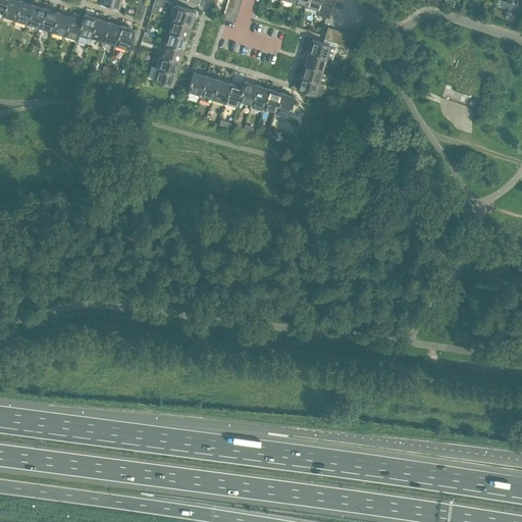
[(20,0),(19,0),(7,0),(4,9),(1,19),(2,19),(3,15),(14,18),(12,22),(13,22),(20,0)]
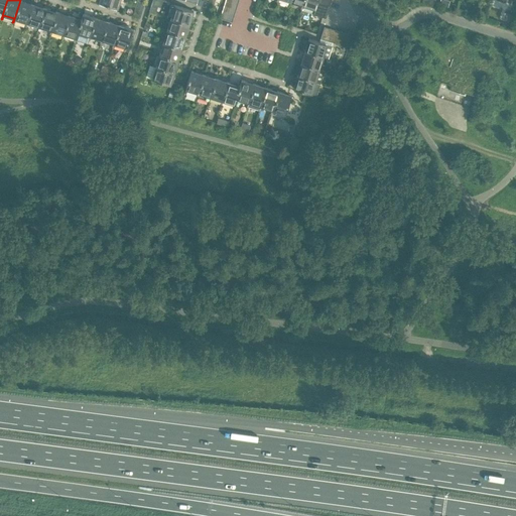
[(25,26),(32,4),(20,0),(13,22),(14,23),(15,19),(26,22),(24,26),(25,26)]
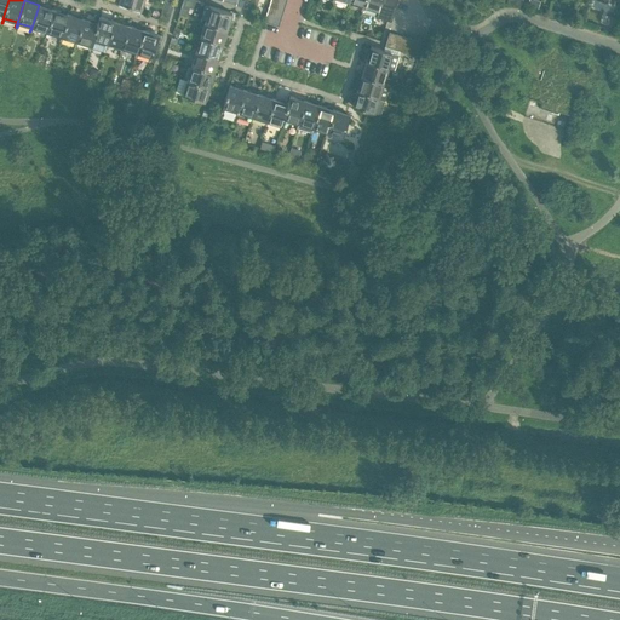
[(141,10),(143,0),(119,0),(119,3),(141,10)]
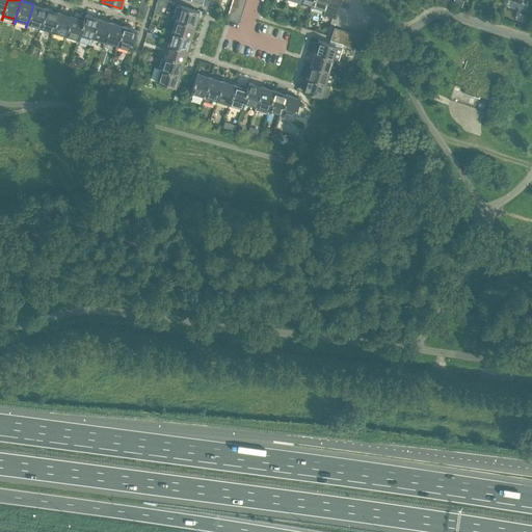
[(311,9),(313,0),(299,0),(299,1),(311,5),(310,9),(311,9)]
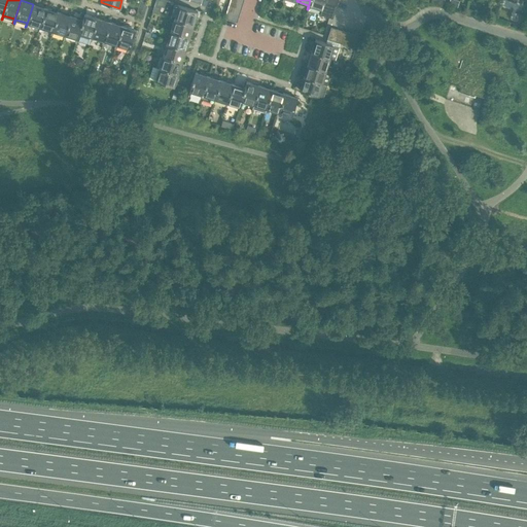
[(321,9),(322,9),(323,3),(324,0),(310,0),(308,9),(309,9),(310,5),(321,9)]
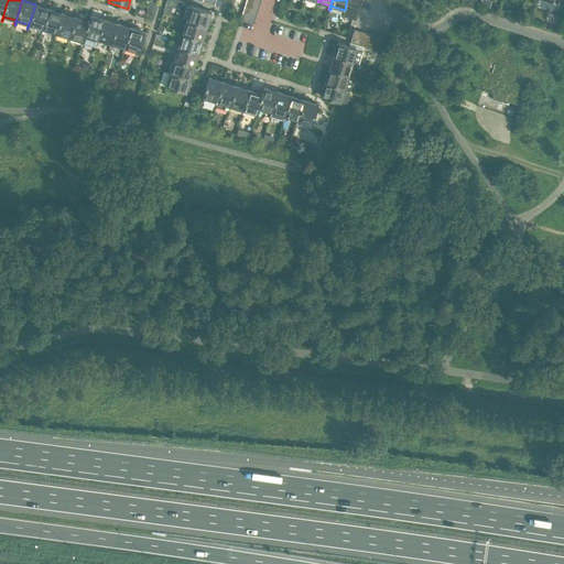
[(258,11),(260,4),(246,1),(243,8),(258,11)]
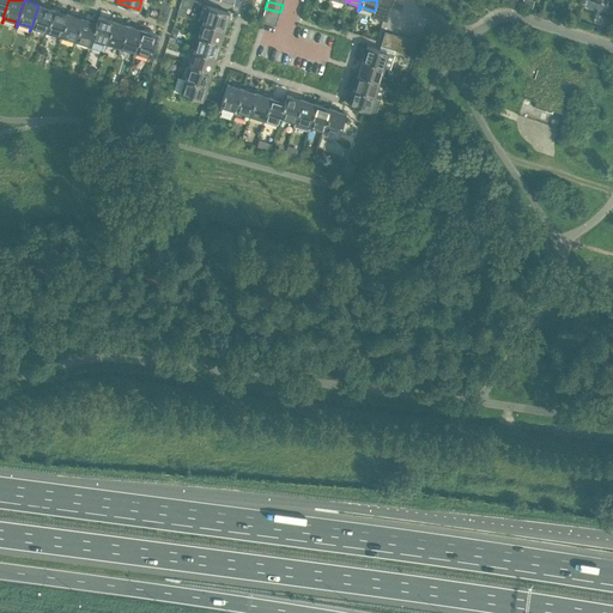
[(389,14),(392,7),(376,4),(375,11),(389,14)]
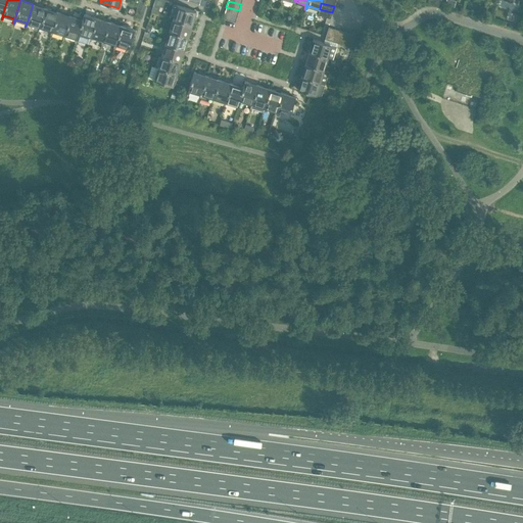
[(40,27),(45,8),(33,4),(26,27),(27,28),(28,24),(40,27)]
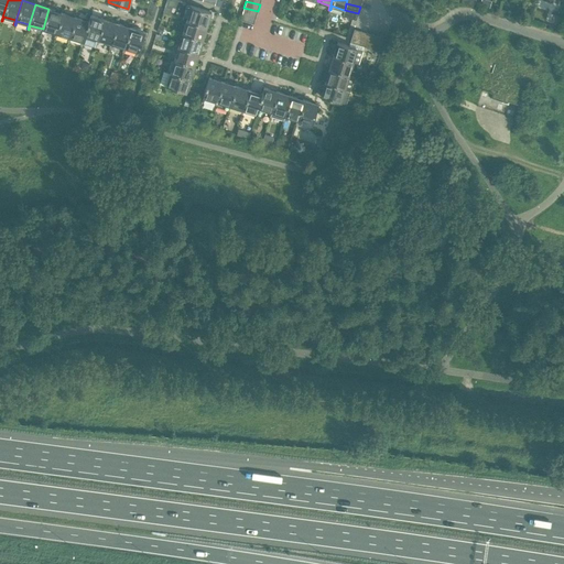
[(207,25),(212,12),(186,4),(182,18),(207,25)]
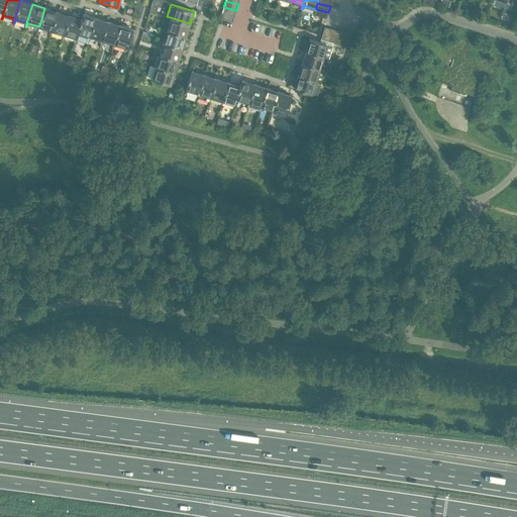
[(234,16),(236,10),(223,7),(222,12),(234,16)]
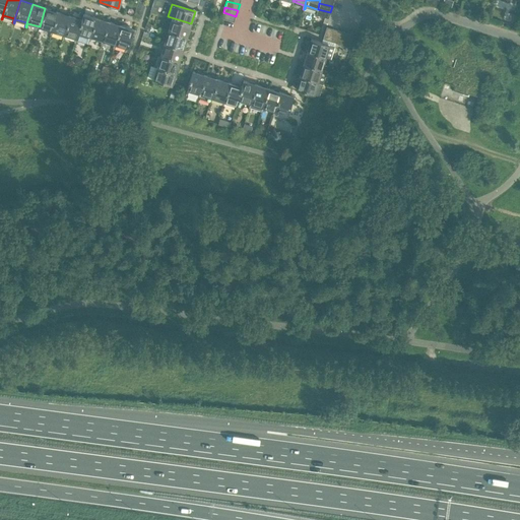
[(51,35),(58,12),(45,8),(40,26),(51,30),(50,35),(51,35)]
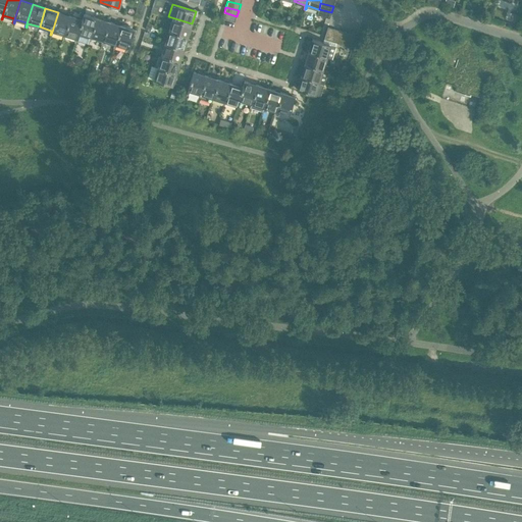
[(329,18),(331,12),(319,9),(318,9),(317,14),(329,18)]
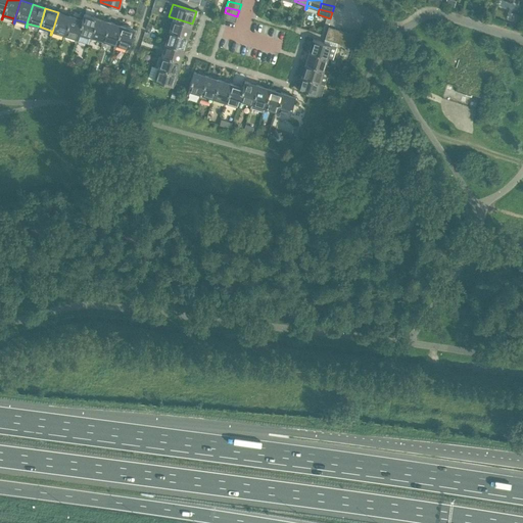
[(63,39),(70,15),(58,12),(51,35),(52,35),(53,32),(63,35),(62,39),(63,39)]
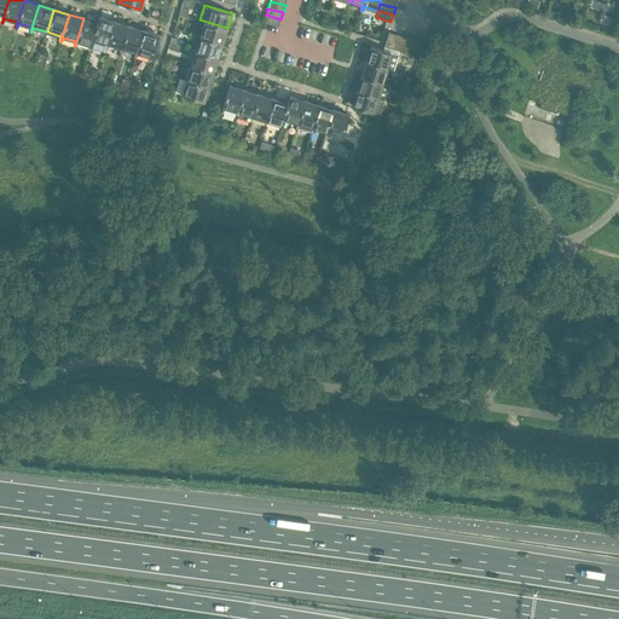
[(278,27),(281,19),(266,15),(264,22),(278,27)]
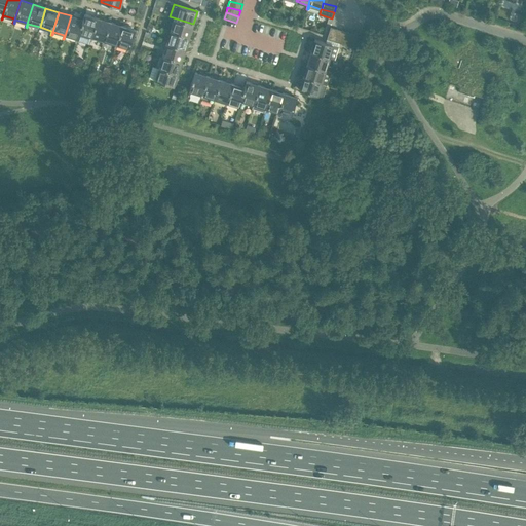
[(90,40),(98,17),(84,13),(82,20),(83,20),(79,33),(90,36),(89,40),(90,40)]
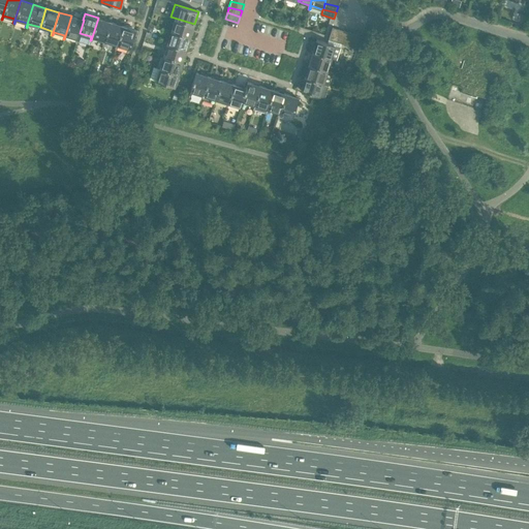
[(80,33),(84,20),(83,20),(71,16),(64,39),(65,39),(66,35),(76,38),(75,42),(76,43),(80,33)]
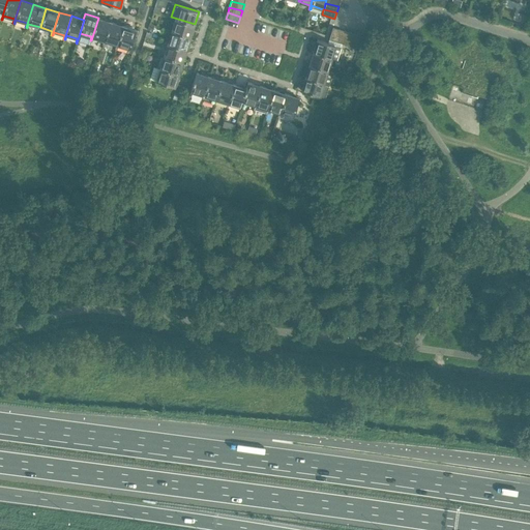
[(190,36),(195,24),(171,17),(171,19),(175,20),(172,31),(190,36)]
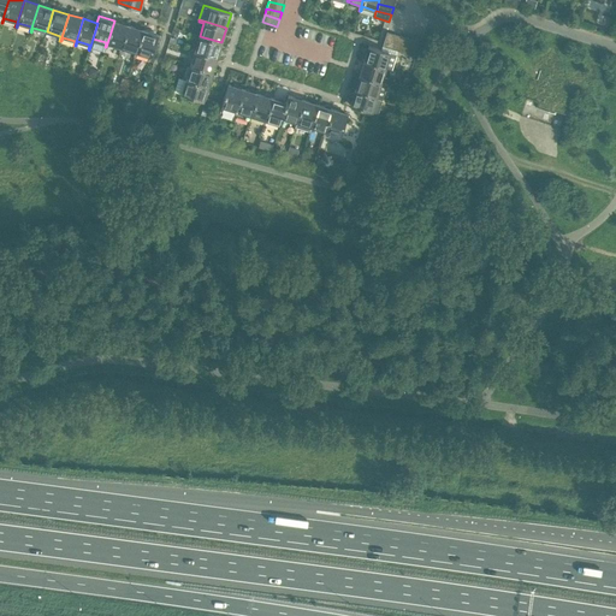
[(119,52),(128,25),(114,21),(106,47),(106,48),(108,43),(120,47),(119,52)]
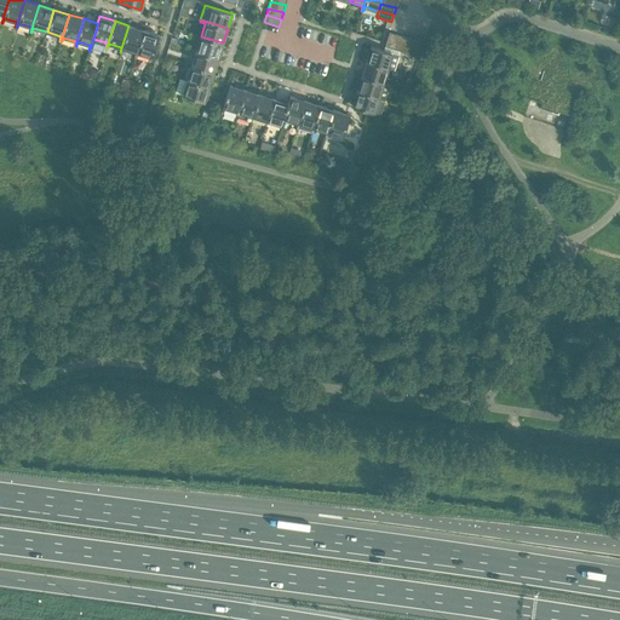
[(136,57),(144,30),(128,26),(120,52),(121,53),(124,49),(136,52),(135,57),(136,57)]
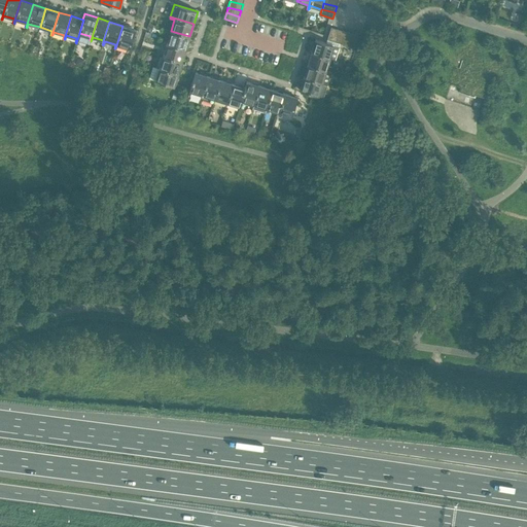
[(131,54),(136,38),(133,37),(135,30),(123,26),(115,48),(117,45),(128,48),(127,53),(131,54)]
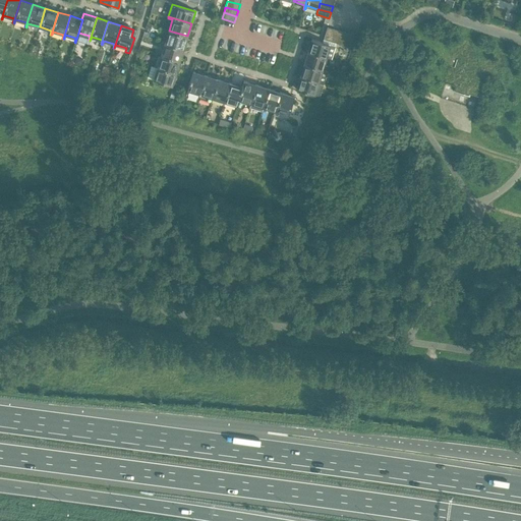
[(329,41),(333,29),(327,26),(324,40),(329,41)]
